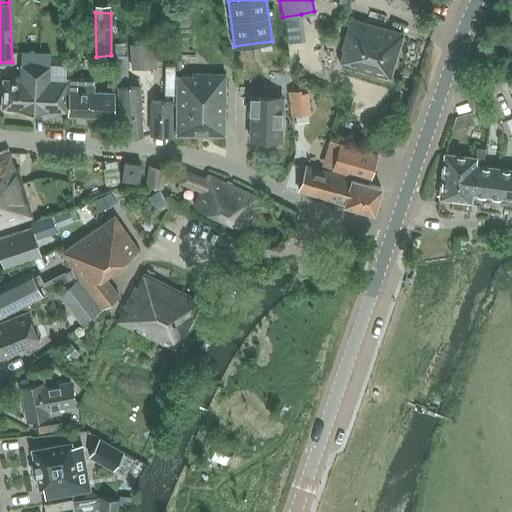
[(301,14),(283,17),(288,44),(306,41),(301,14)]
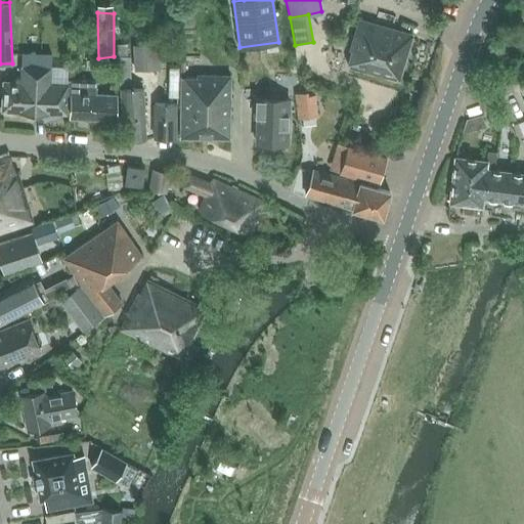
[(413,34),(359,18),(350,51),(352,52),(348,67),(399,81),(413,34)]
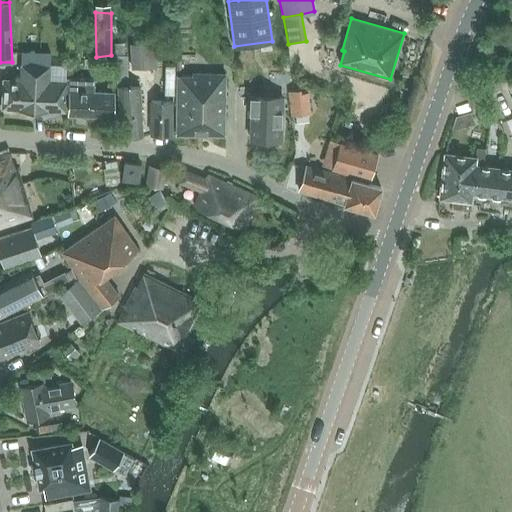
[(132,69),(157,68),(156,42),(130,43),(132,69)]
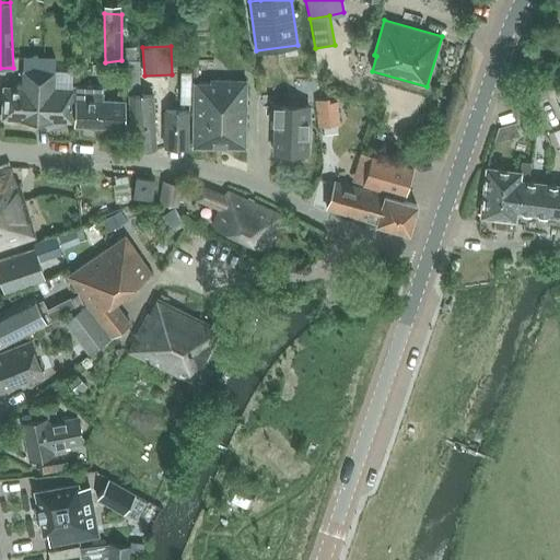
[(139,88),(138,60),(137,60),(137,47),(125,47),(128,95),(131,148),(155,150),(153,94),(140,94),(140,88),(139,88)]
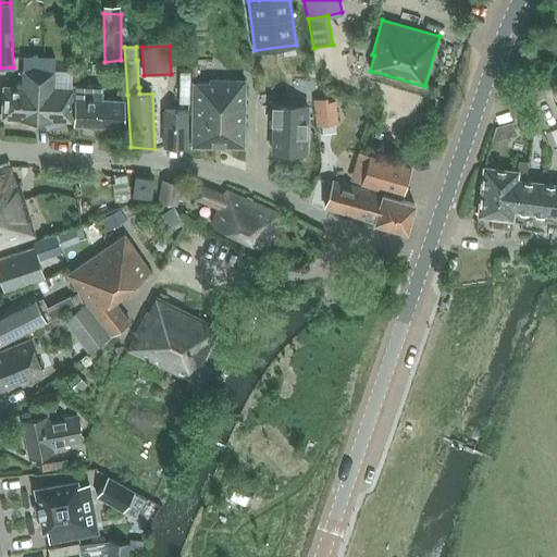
[(71,121),(72,101),(72,89),(54,88),(56,58),(23,57),(22,87),(3,86),(1,118),(20,119),(20,120),(52,121),(52,120),(71,121)]
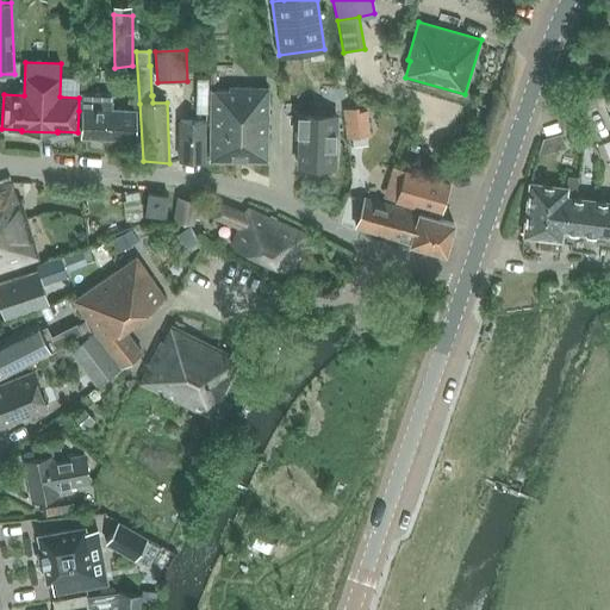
[(207,114),(207,79),(195,79),(195,113),(207,114)]
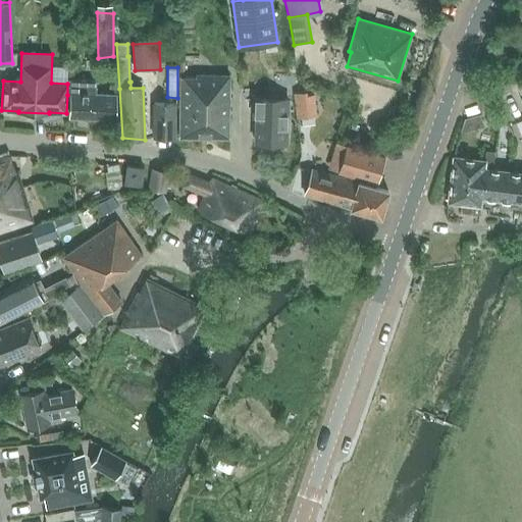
[(228,138),(229,75),(196,75),(196,77),(181,77),(180,137),(228,138)]
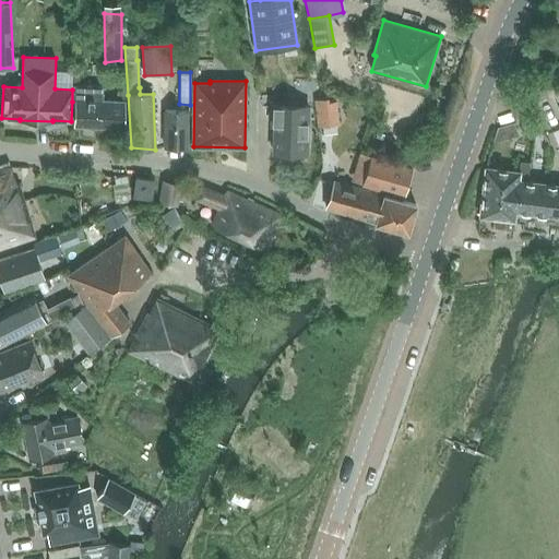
[(72,85),(72,90),(72,102),(76,102),(75,126),(122,128),(123,102),(103,100),(104,87),(72,85)]
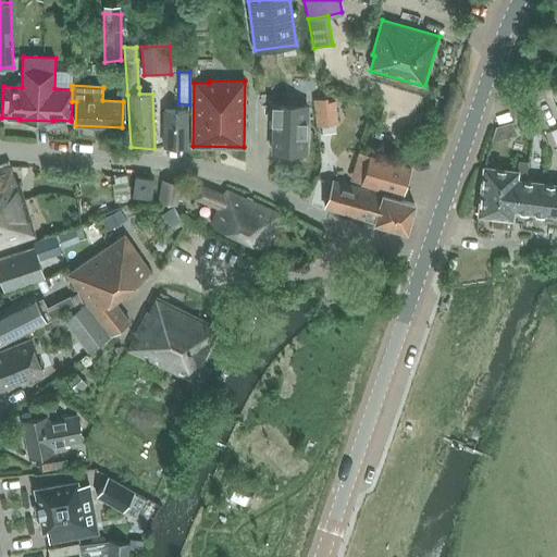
[(336,124),(334,101),(326,102),(326,97),(313,98),(317,126),(322,125),(336,124)]
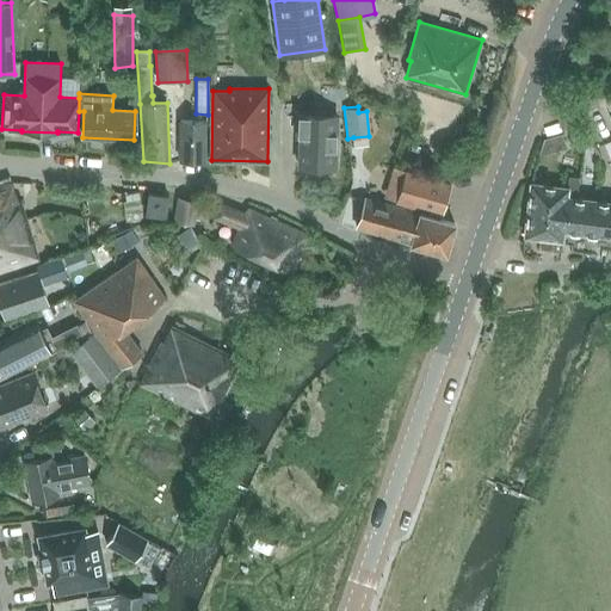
[(334,168),(337,116),(298,115),(297,136),(300,136),(298,167),(334,168)]
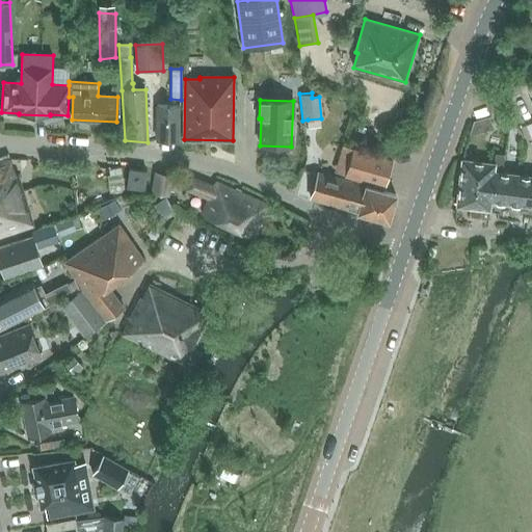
[(179,139),(179,105),(157,105),(157,139),(179,139)]
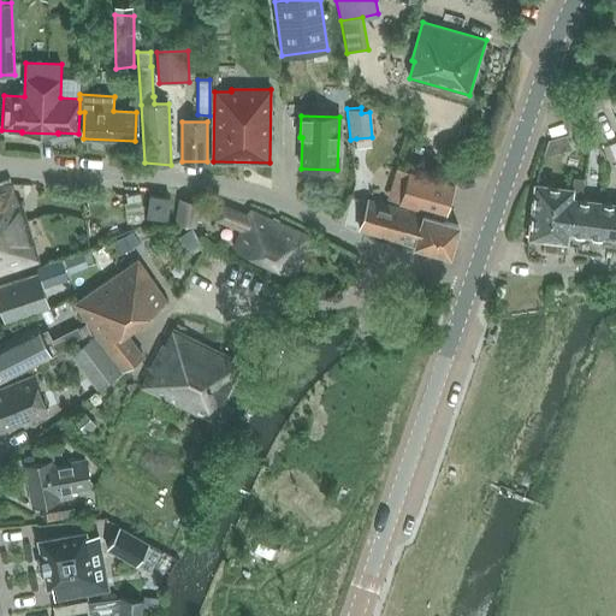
[(567,136),(548,141),(544,157),(572,149),(567,136)]
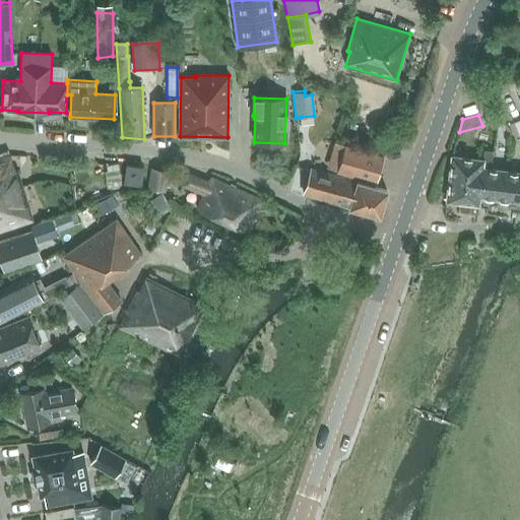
[(360,183),(347,179),(312,169),(305,194),(340,204),(378,215),(379,216),(387,191),(375,187),(383,158),(384,156),(349,146),(333,141),(328,158),(343,164),(340,174),(361,180),(360,183)]
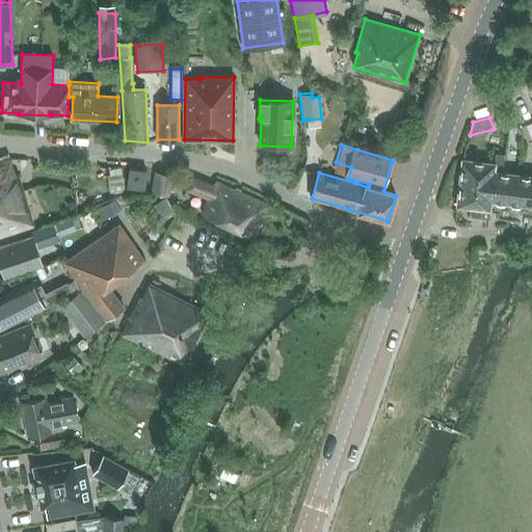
[(531,175),(502,171),(504,154),(496,153),(495,163),(461,160),(456,206),(470,208),(469,217),(480,218),(481,209),(489,209),(490,201),(498,202),(496,217),(523,220),(524,214),(531,215),(531,175)]
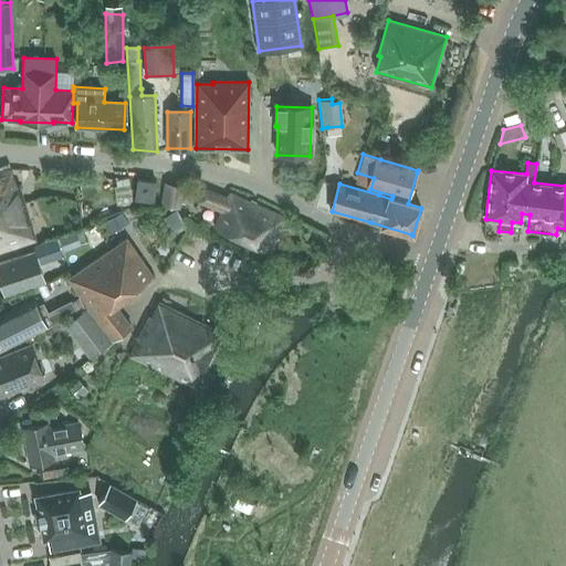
[(0,249),(34,239),(19,186),(16,187),(10,169),(0,171),(0,249)]
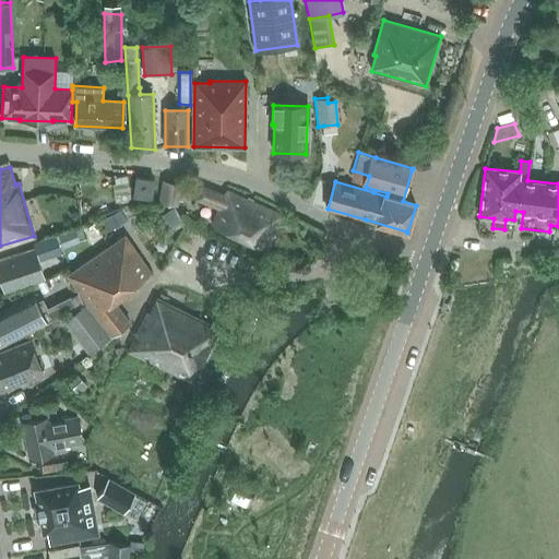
[(151,199),(154,179),(135,177),(133,195),(151,199)]
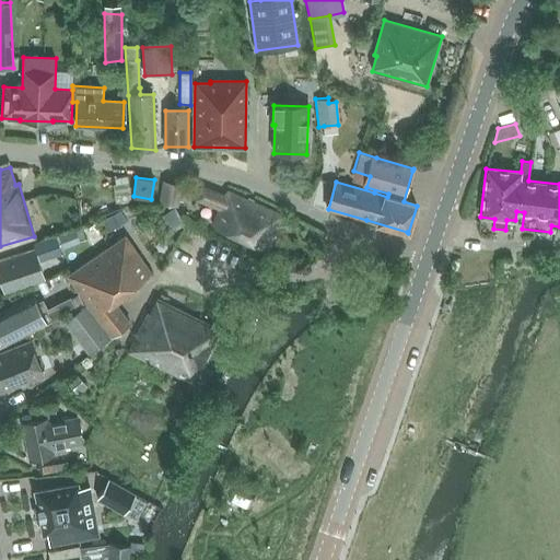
[(179,206),(183,184),(163,181),(160,203),(179,206)]
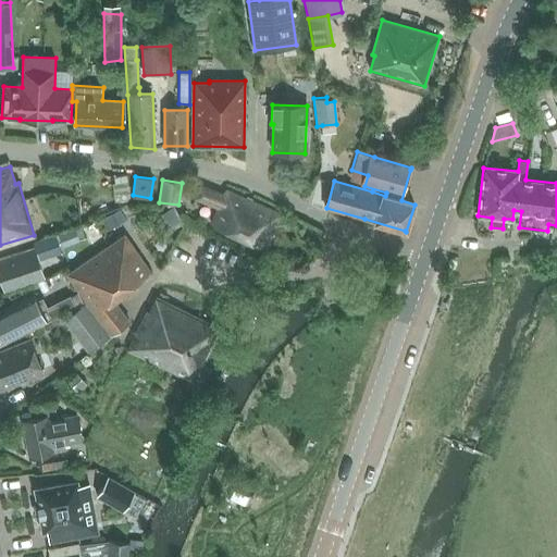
[(226,190),(224,195),(200,184),(194,199),(218,210),(211,224),(265,247),(281,214),(226,190)]
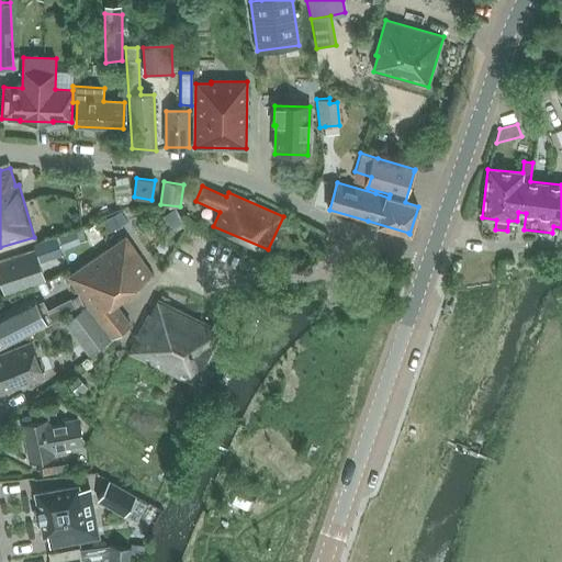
[(108,234),(126,224),(120,212),(101,222),(108,234)]
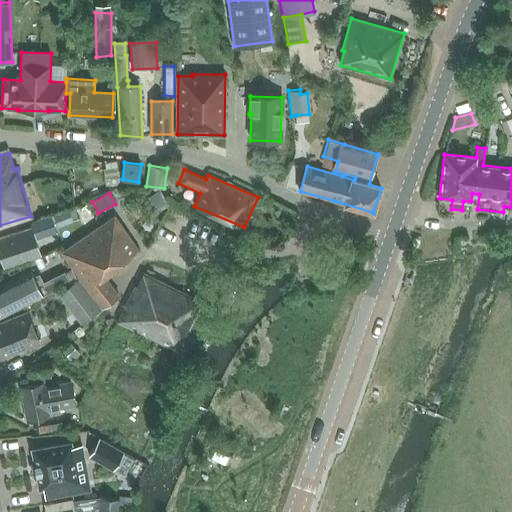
[(58,226),(71,221),(67,211),(54,216),(58,226)]
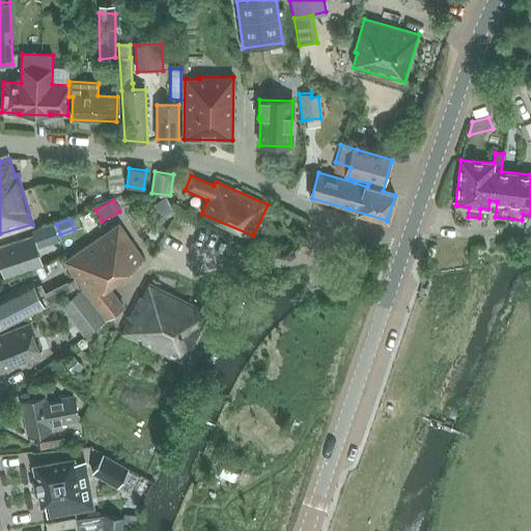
[(40,234),(33,236),(0,247),(0,264),(4,278),(43,266),(36,247),(57,240),(52,224),(38,228),(40,234)]
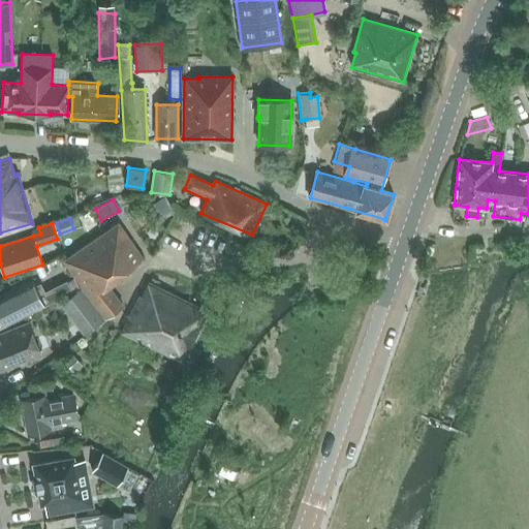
[(143,258),(119,223),(81,250),(91,266),(102,258),(116,277),(143,258)]
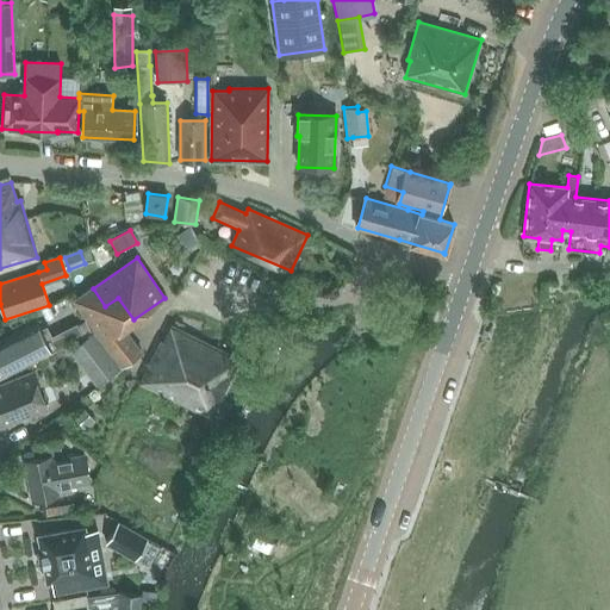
[(74,300),(103,342),(122,366),(142,353),(125,325),(134,319),(118,298),(105,306),(93,288),(74,300)]
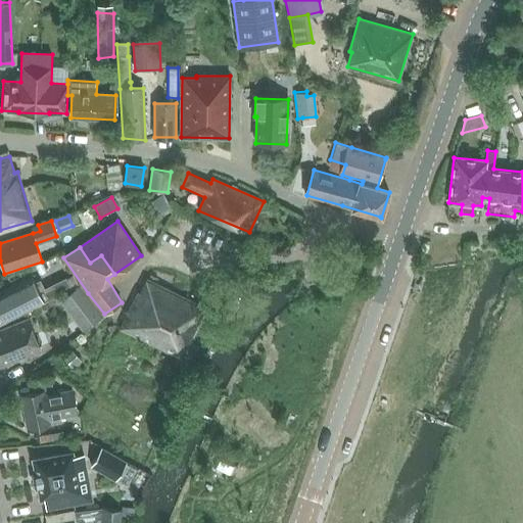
[(0,325),(57,295),(70,288),(66,279),(53,286),(44,291),(39,282),(35,284),(32,277),(0,292),(0,325)]
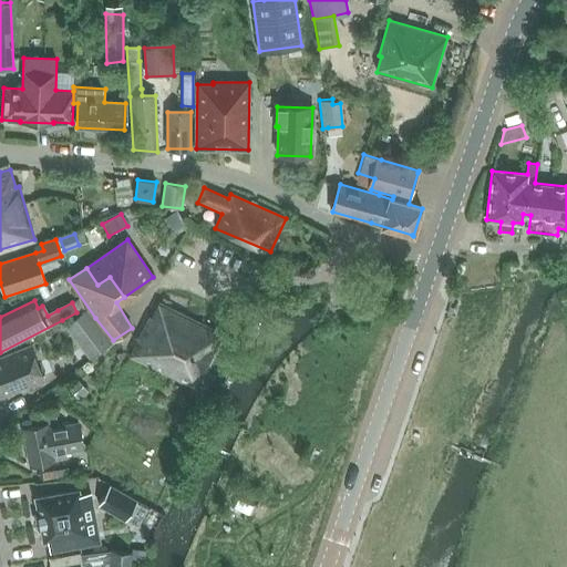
[(196,389),(223,333),(160,302),(152,318),(151,317),(131,356),(196,389)]
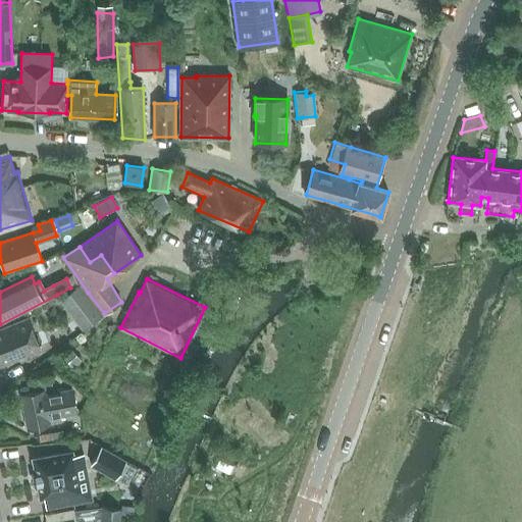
[(82,330),(103,315),(80,284),(59,300),(82,330)]
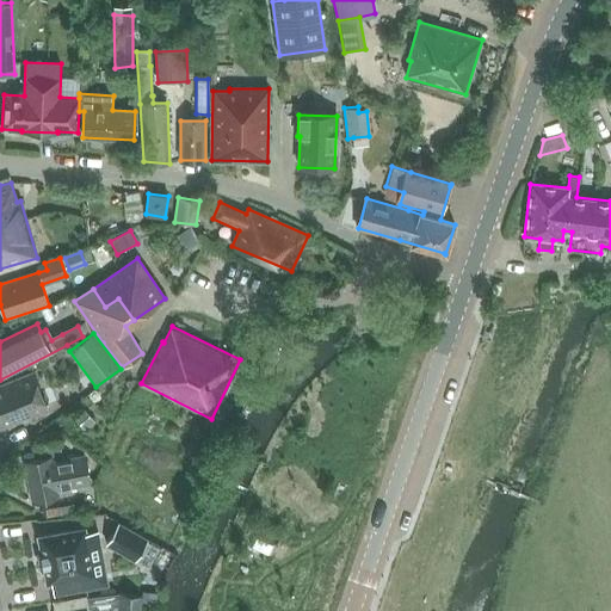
[(0,427),(48,409),(34,372),(0,384),(0,427)]
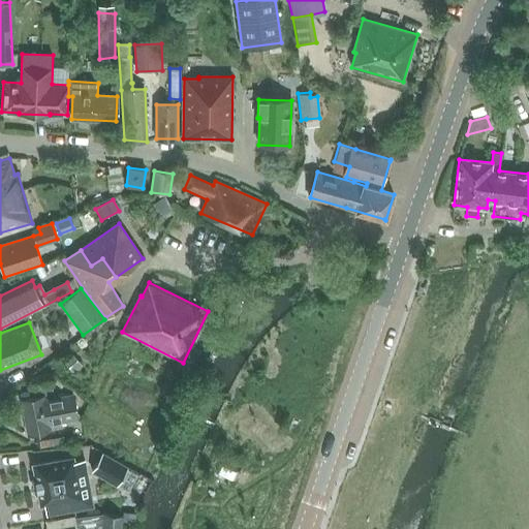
[(54,397),(50,374),(28,377),(30,392),(35,391),(36,396),(20,399),(27,436),(52,432),(51,425),(79,419),(74,393),(54,397)]
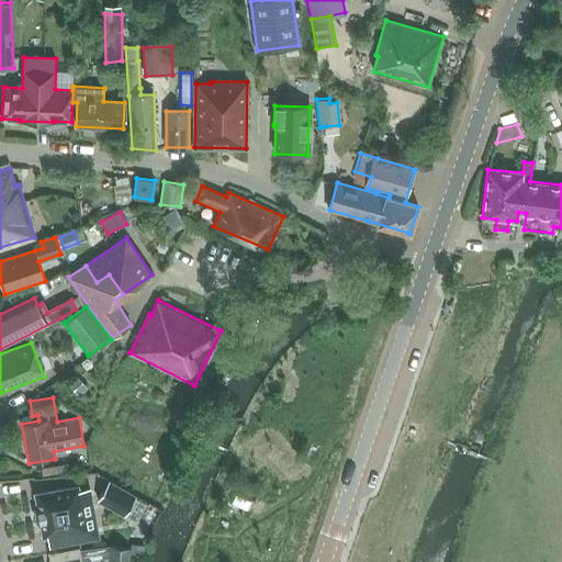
[(108,481),(98,501),(124,516),(124,515),(135,497),(135,496),(108,481)]
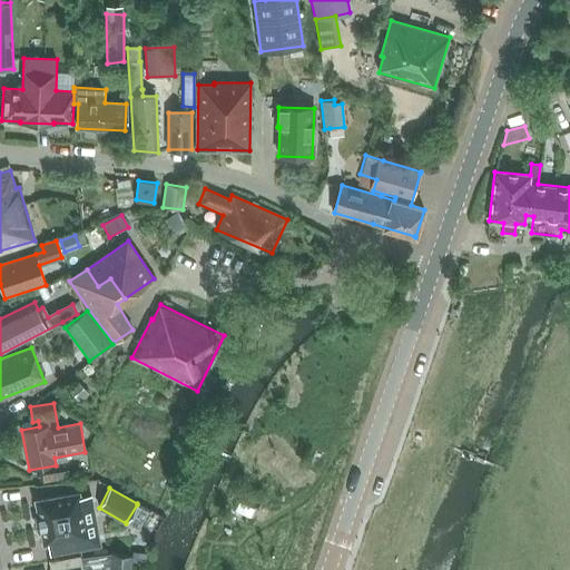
[(48,543),(49,554),(89,548),(79,493),(35,501),(42,544),(48,543)]
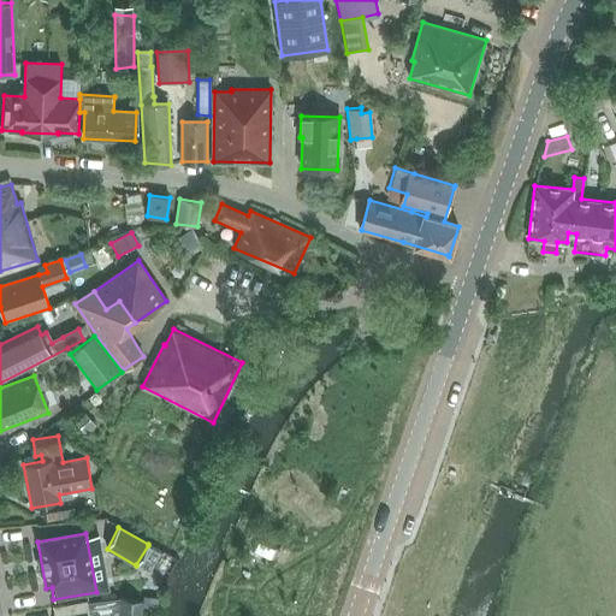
[(148,545),(136,564),(148,572),(160,551),(148,545)]
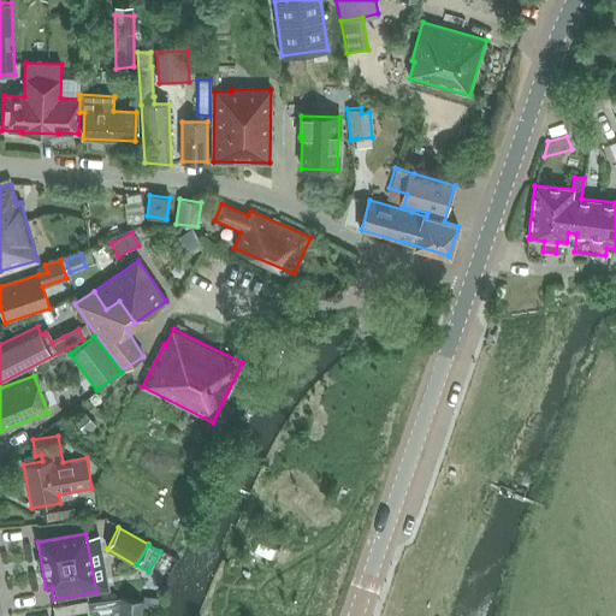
[(89,615),(141,615),(143,602),(120,598),(88,603),(89,615)]
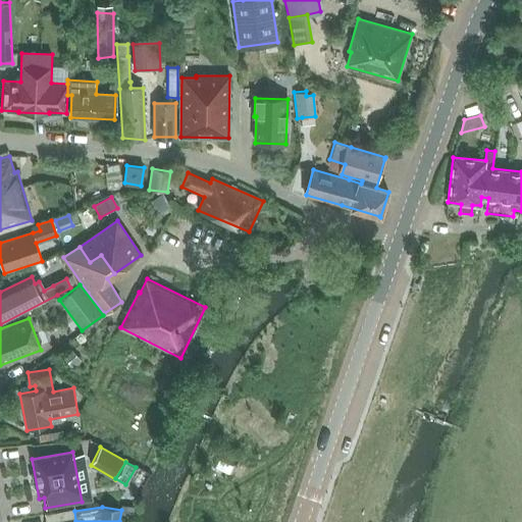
All buildings are outlined.
